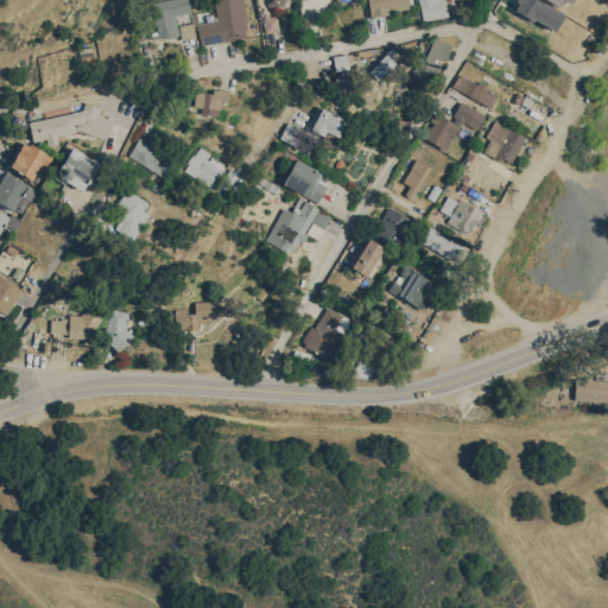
[(179,36),(166,38),(166,36),(160,37),(153,38),(151,30),(158,29),(152,2),(162,0),(189,0),(191,12),(176,16),(179,36)]
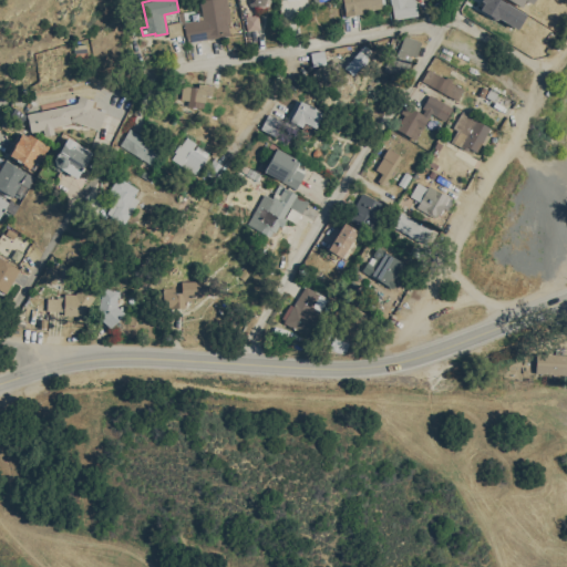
[(228,0),(232,20),(228,20),(230,34),(187,41),(185,21),(204,18),(200,0),(228,0)]
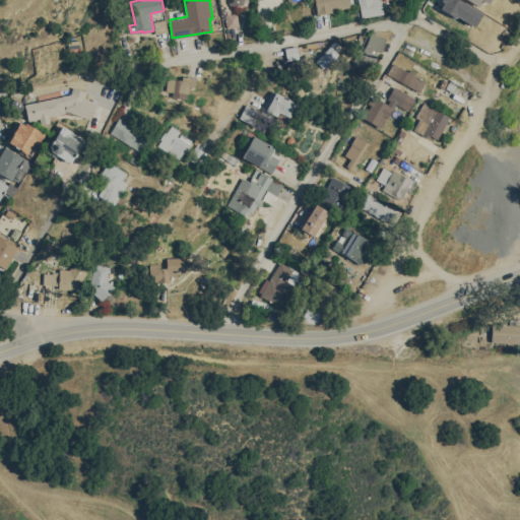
[(248,0),(246,6),(243,8),(237,9),(234,8),(230,3),(230,0),(248,0)]
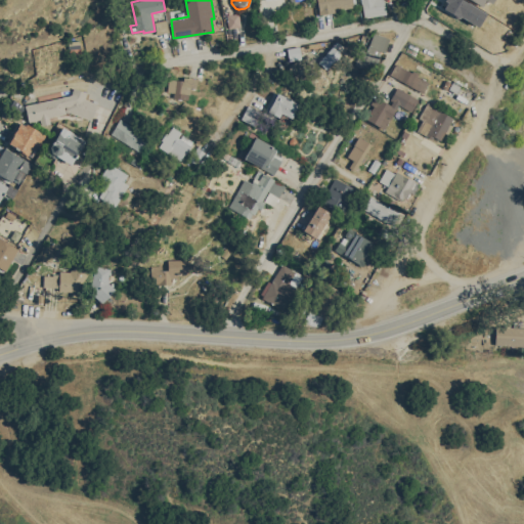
[(352,0),(353,6),(336,9),(336,12),(319,14),(317,0),(352,0)]
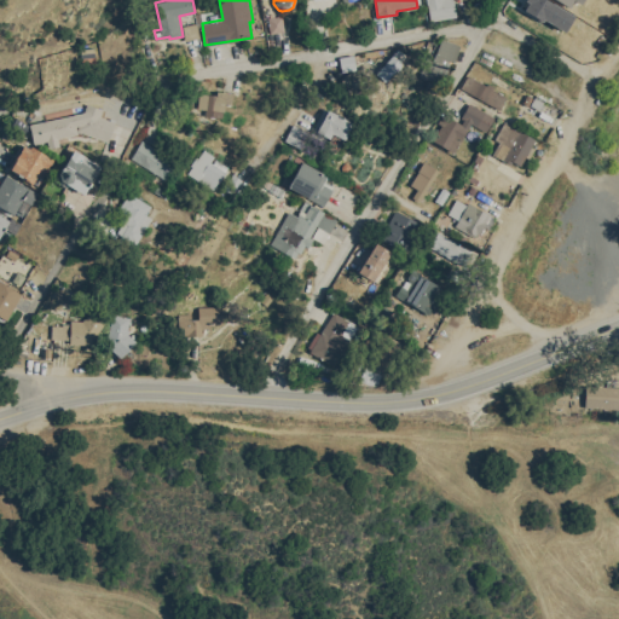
[(426,0),(452,0),(456,16),(431,21),(426,0)]
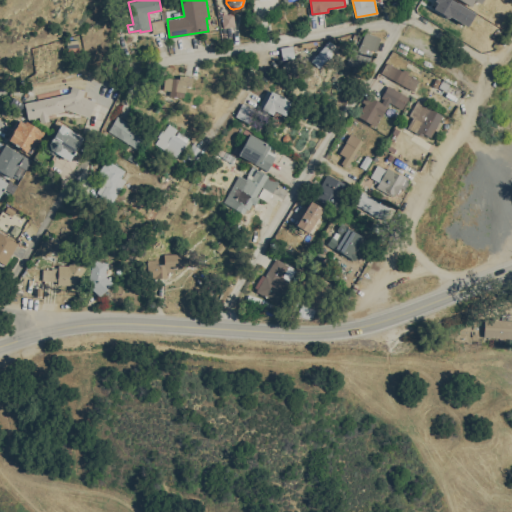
[(162,31),(162,12),(149,13),(150,32),(162,31)]
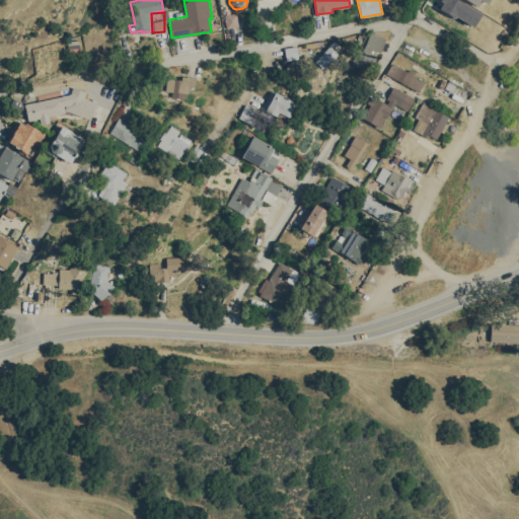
[(238,26),(226,27),(225,14),(237,13),(238,26)]
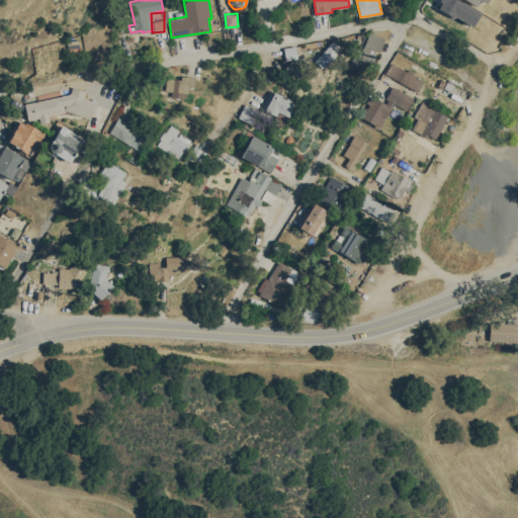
[(369,31),(385,37),(380,52),(374,50),(373,54),(374,54),(372,59),(375,59),(373,64),(371,63),(369,70),(349,63),(355,48),(362,51),(369,31)]
